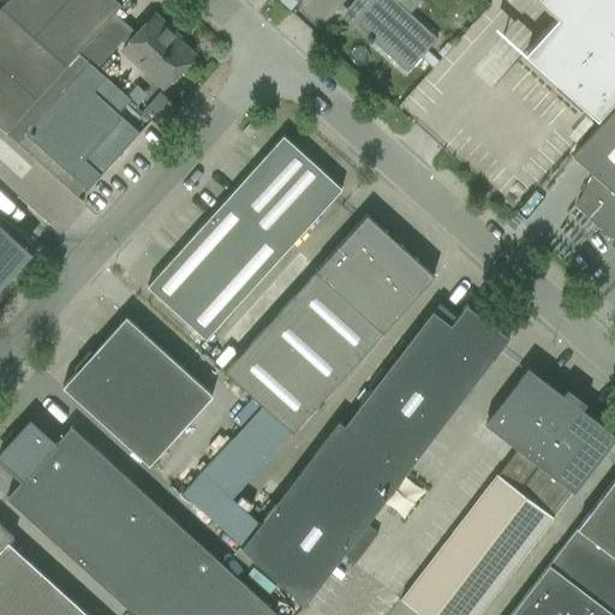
[(6,0),(0,7),(0,12),(30,40),(66,0),(6,0)]
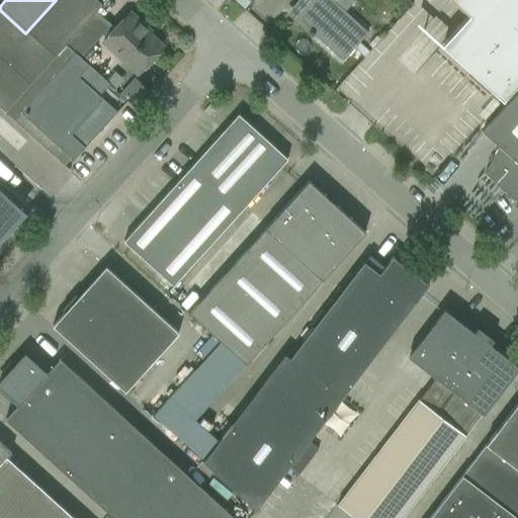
[(56,0),(25,33),(53,59),(65,45),(95,11),(101,4),(96,0),(56,0)]
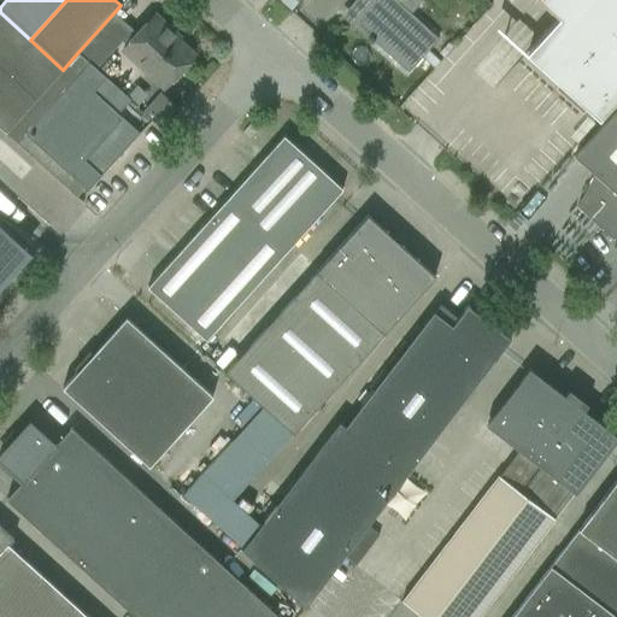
[(366,0),(350,21),(369,37),(366,40),(371,45),(374,41),(407,74),(421,58),(438,39),(410,15),(417,7),(416,0),(366,0)]
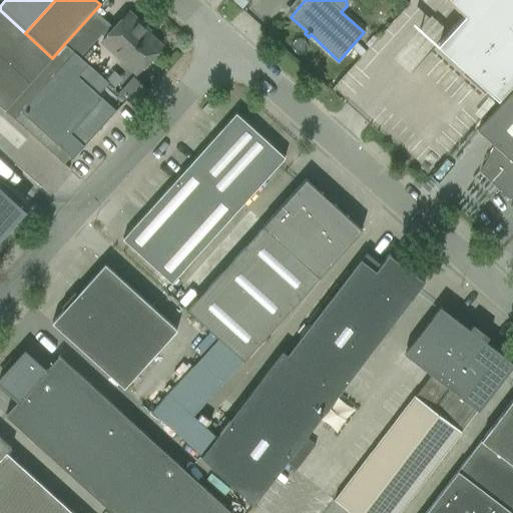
[(512,0),(447,0),(464,15),(439,43),(465,67),(461,72),(469,79),(484,92),(488,88),(499,99),(512,84),(512,83),(512,0)]
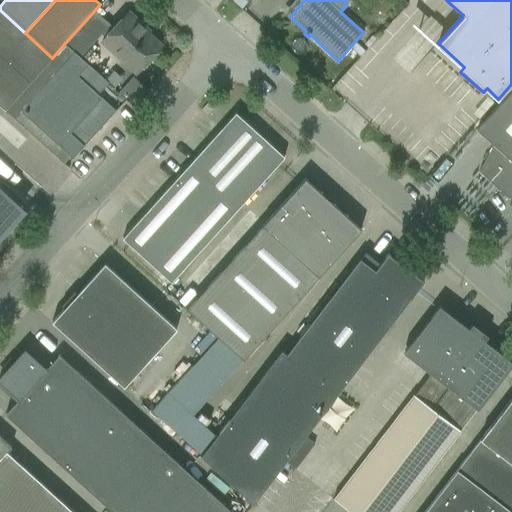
[(52,58),(25,33),(0,10),(0,56),(29,83),(52,58)]
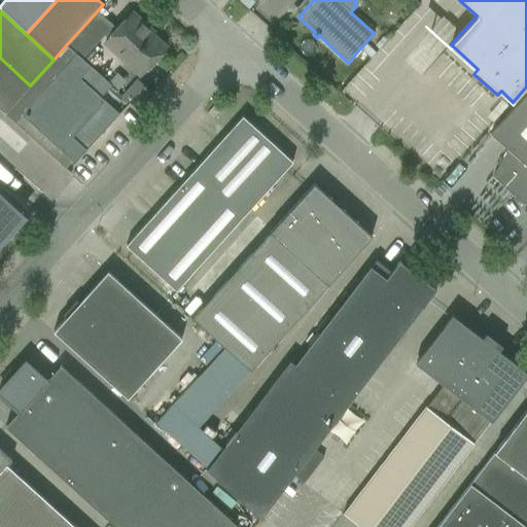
[(116,31),(97,11),(66,45),(82,60),(105,35),(109,38),(105,43),(140,75),(165,47),(151,35),(153,33),(132,13),(116,31)]
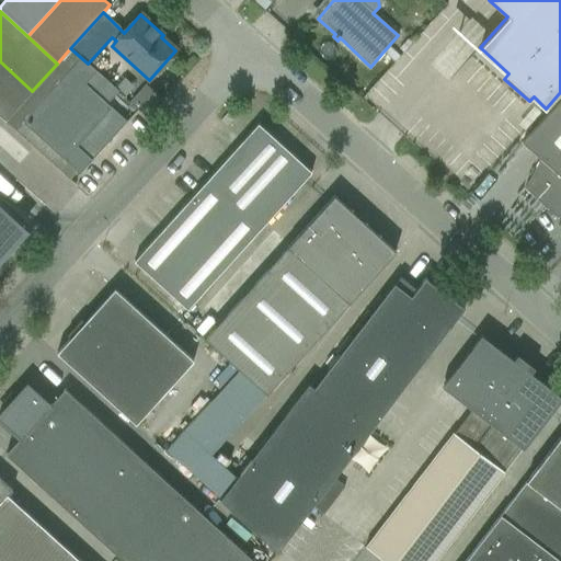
[(112,138),(126,122),(106,104),(118,91),(88,64),(70,48),(57,64),(32,91),(4,121),(15,130),(23,123),(79,173),(106,144),(109,144),(112,140),(112,138)]
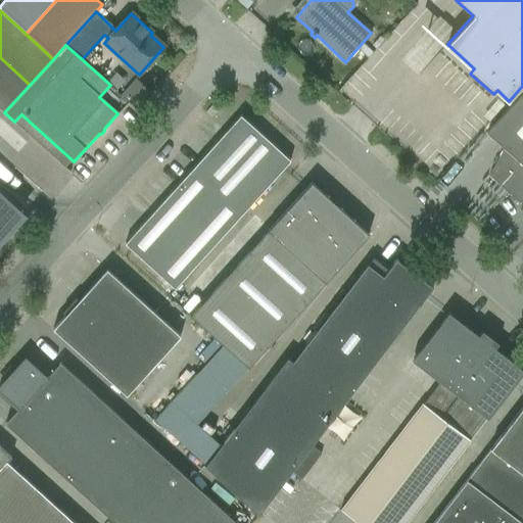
[(0,108),(4,112),(30,85),(0,57),(0,108)]
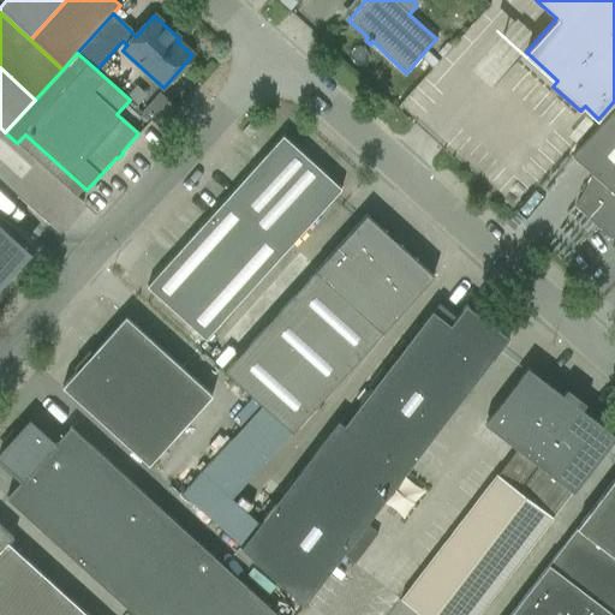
[(592,224),(614,197),(614,107),(572,156),(591,174),(574,207),(592,224)]
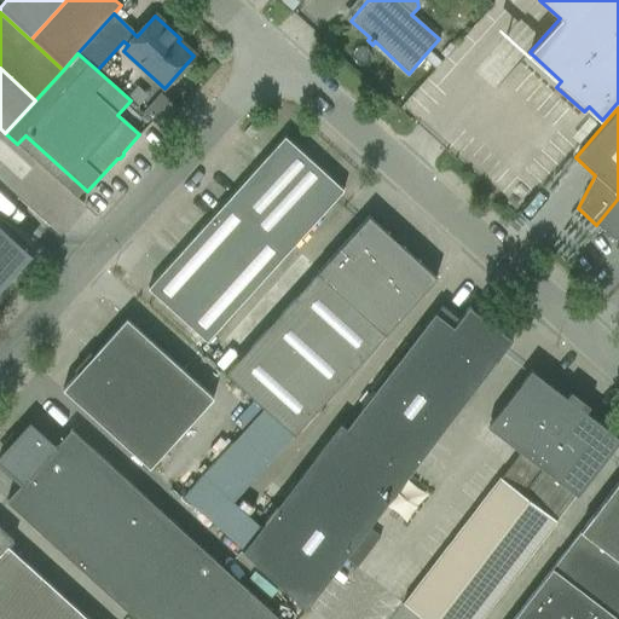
[(207,342),(343,190),(284,137),(148,288),(207,342)]
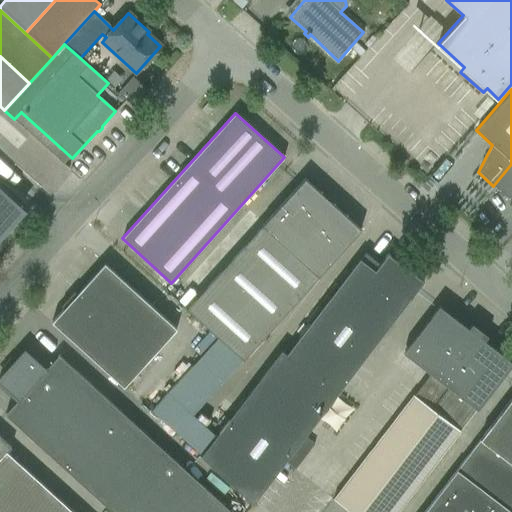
[(511,164),(493,186),(508,199),(511,196),(511,164)]
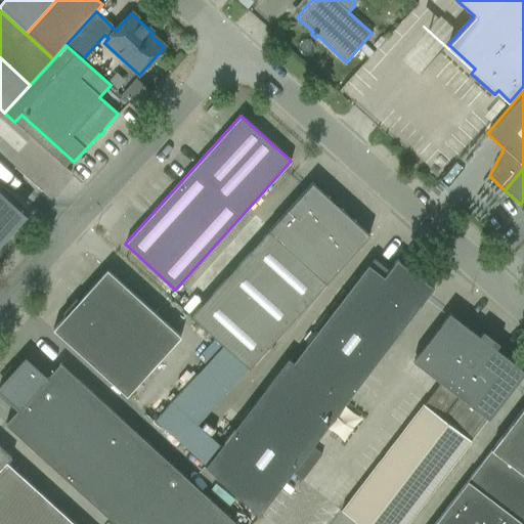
[(249,369),(355,251),(369,235),(311,183),(191,316),(249,369)]
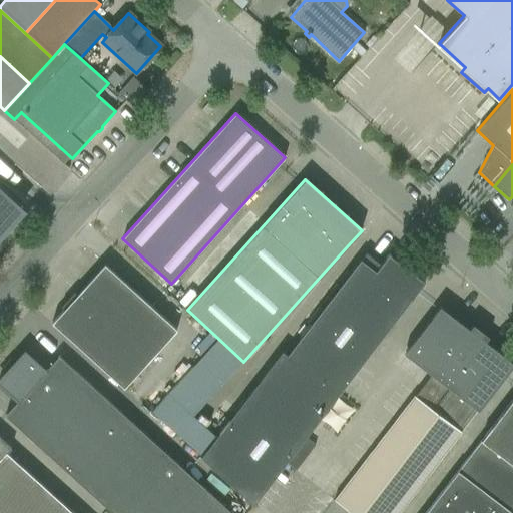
[(0,236),(0,235),(0,234),(22,210),(0,190),(0,236)]
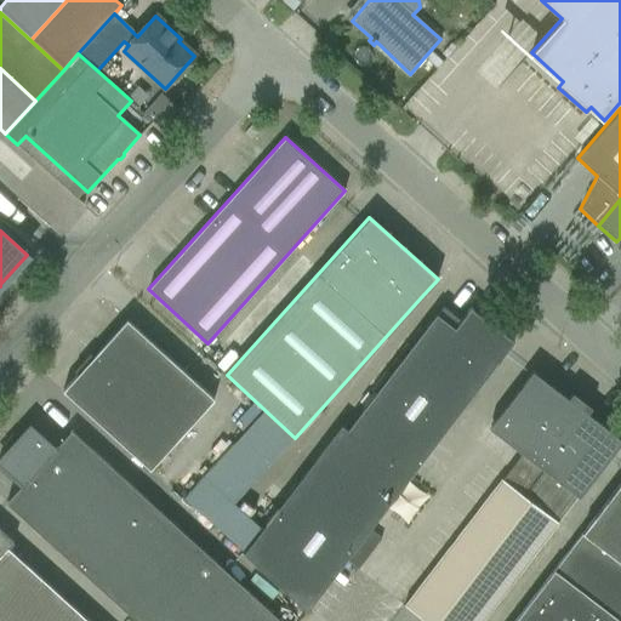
[(513,341),(469,308),(455,328),(436,314),(347,429),(341,425),(243,553),(307,611),(513,341)]
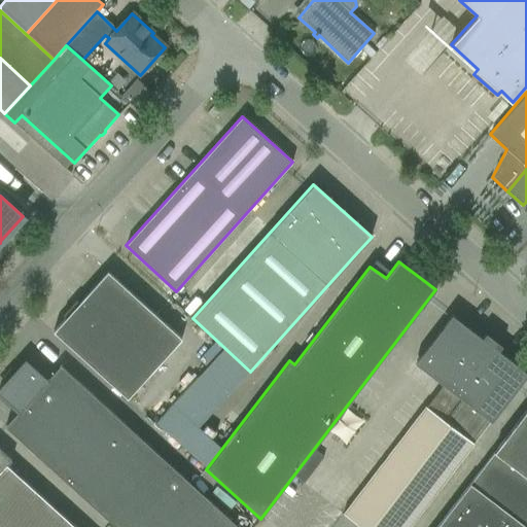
[(128,399),(182,340),(107,272),(53,331),(128,399)]
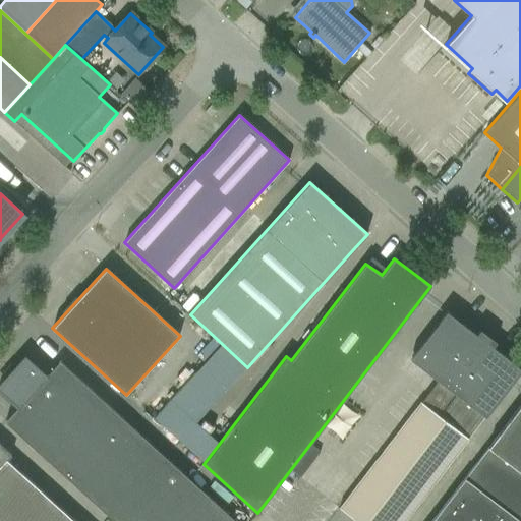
[(437,379),(340,508),(356,520),(403,520),(489,410),(509,386),(520,369),(520,368),(493,347),(497,342),(480,330),(476,335),(447,312),(435,329),(410,359),(437,379)]
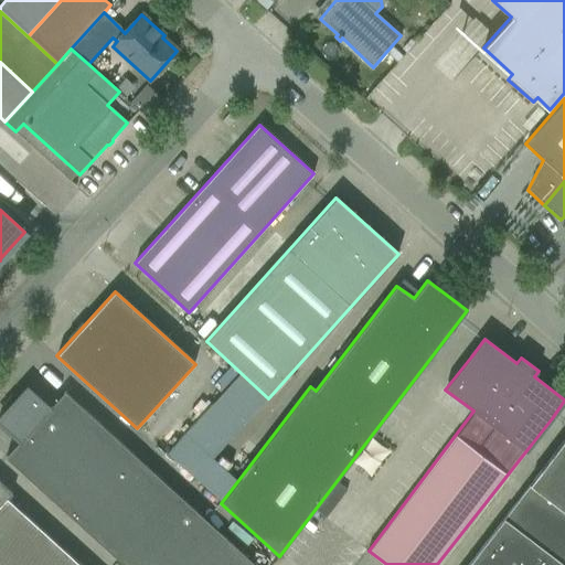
[(50,408),(27,388),(12,404),(85,471),(115,438),(64,392),(50,408)]
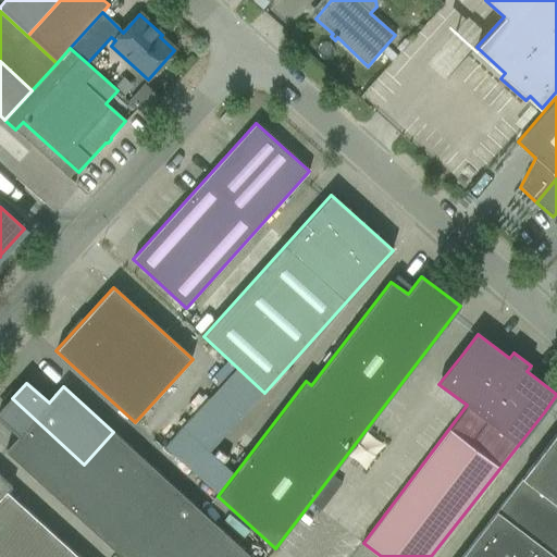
[(183,456),(215,401),(201,393),(169,447),(183,456)]
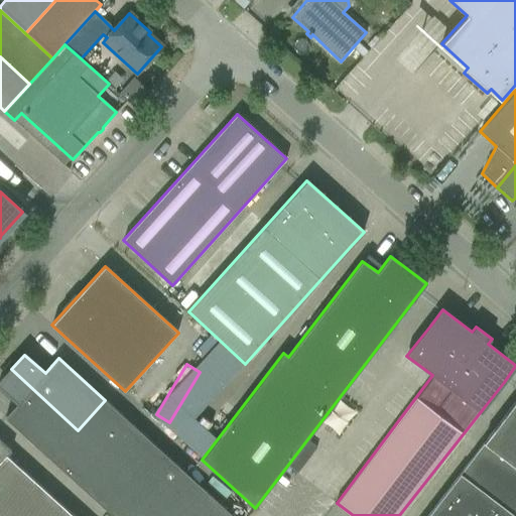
[(78,430),(11,369),(0,381),(0,386),(18,403),(5,418),(113,515),(130,515),(176,466),(105,400),(78,430)]
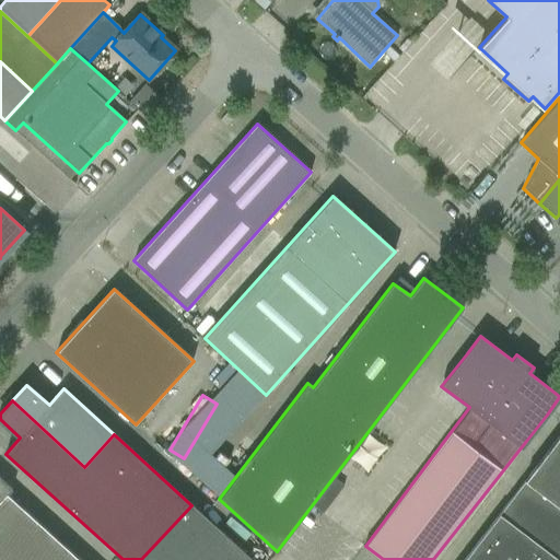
[(559,434),(526,479),(559,505),(559,434)]
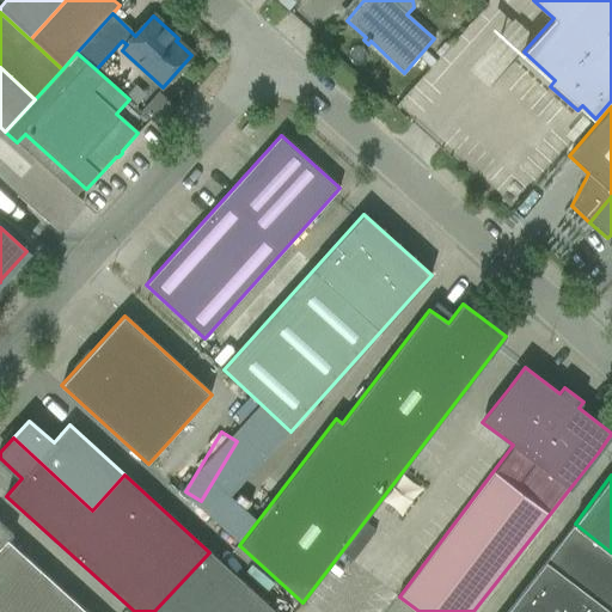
[(0,585),(30,611),(87,611),(8,540),(13,534),(0,522),(0,585)]
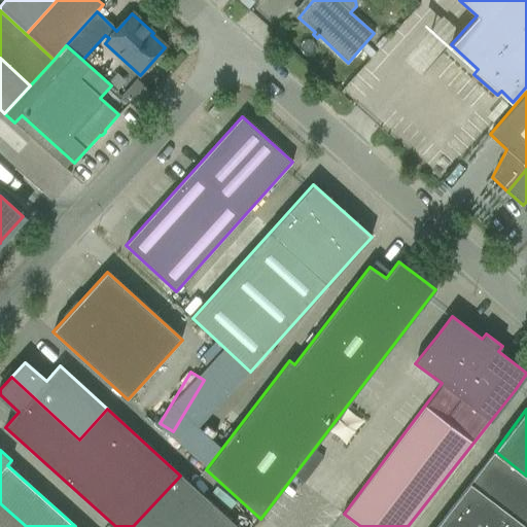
[(526,526),(526,476),(495,451),(435,526),(526,526)]
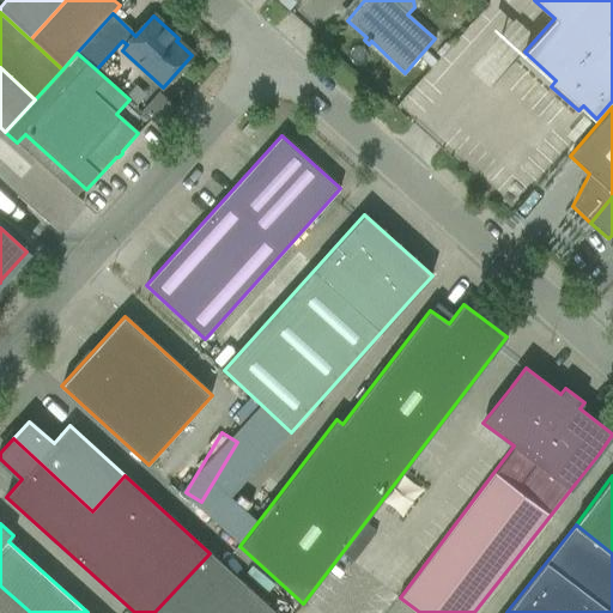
[(277,612),(210,553),(155,612),(277,612)]
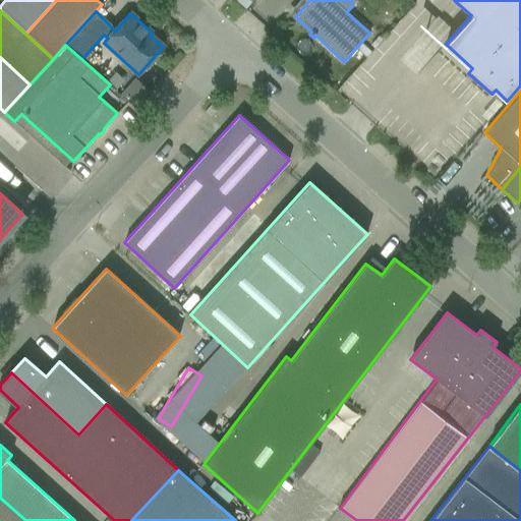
[(0,520),(25,520),(0,498),(0,520)]
